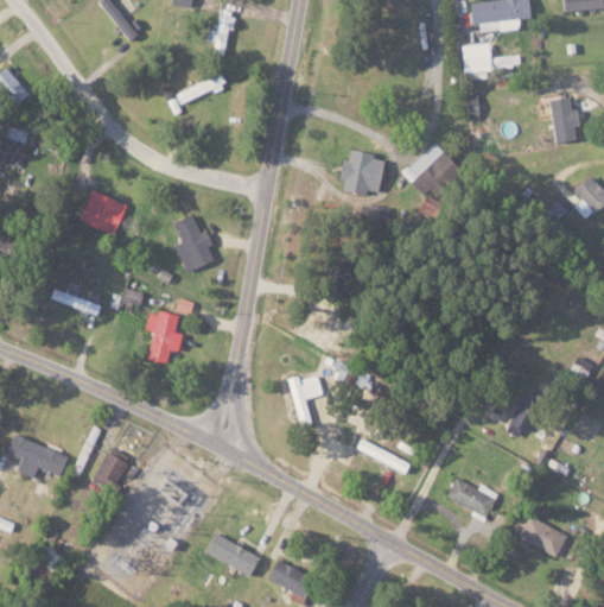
[(131,40),(140,32),(110,0),(99,0),(96,2),(131,40)]
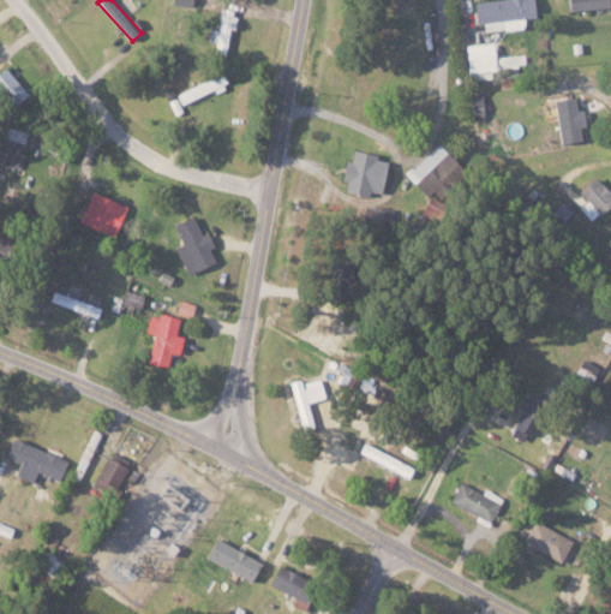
[(501,0),(479,3),(483,34),(528,28),(527,19),(539,18),(535,0),(501,0)]
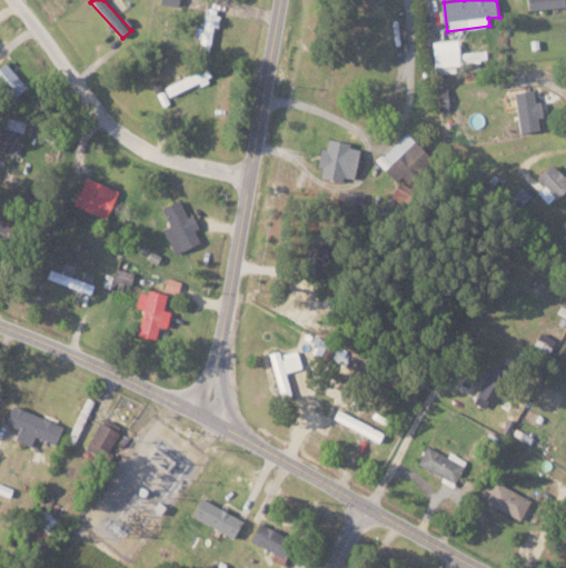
[(527,0),(528,9),(565,8),(565,0),(527,0)]
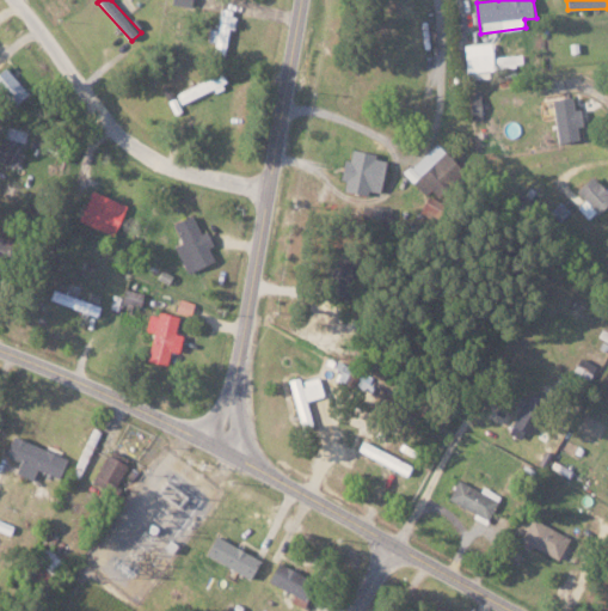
[(216,56),(228,57),(231,29),(235,29),(237,11),(220,8),(216,56)]
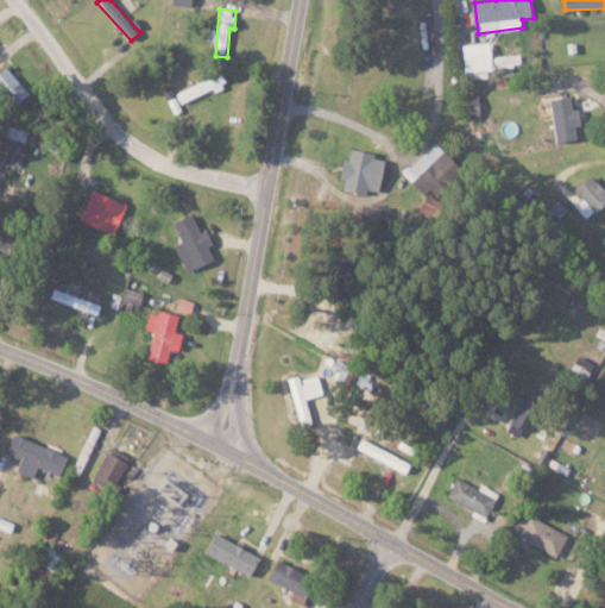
[(464,45),(465,73),(522,69),(522,56),(491,56),(491,44),(464,45)]
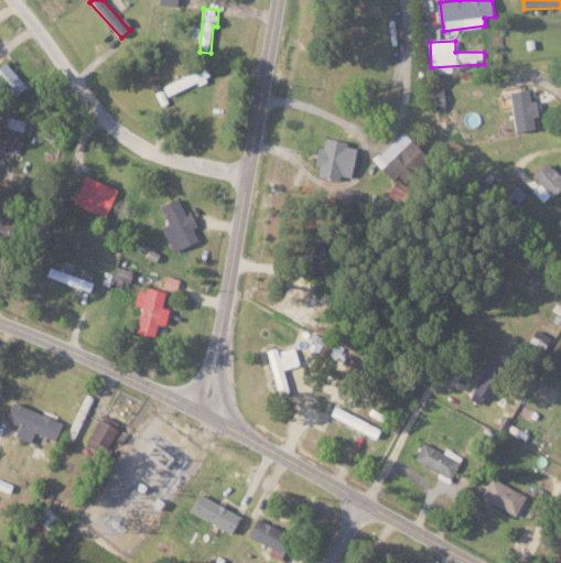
[(13,99),(27,86),(6,63),(0,67),(0,87),(2,86),(13,99)]
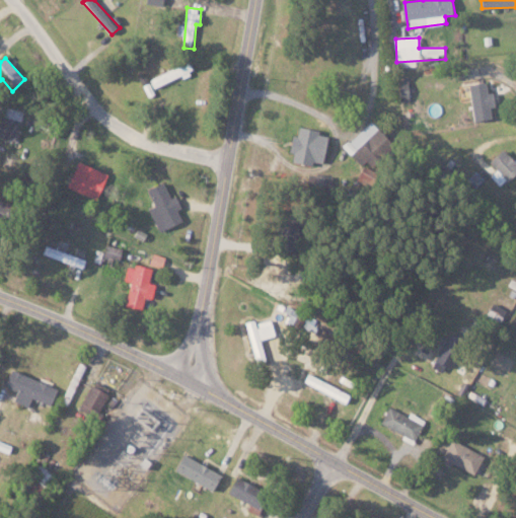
[(155,90),(194,71),(189,62),(150,80),(155,90)]
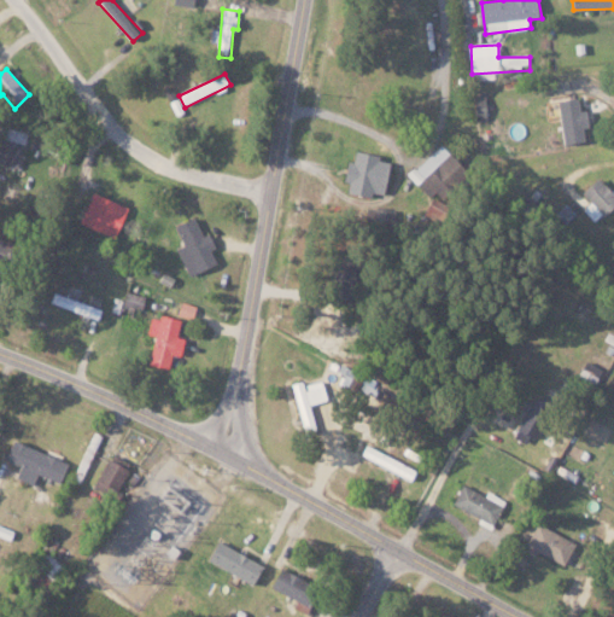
[(487,95),(477,95),(478,121),(489,121),(487,95)]
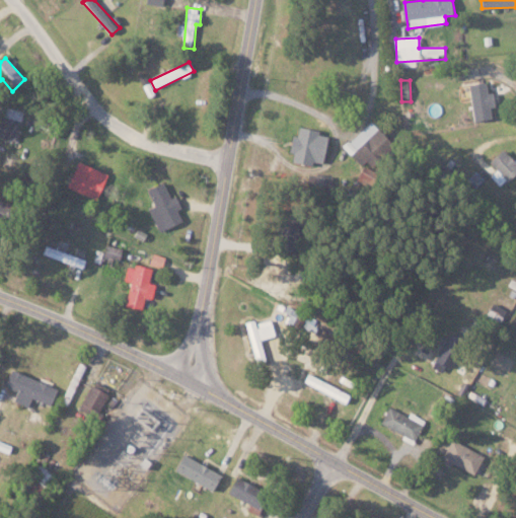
[(494,92),(490,93),(489,82),(470,84),(474,122),(493,120),(492,108),(496,107),(494,92)]
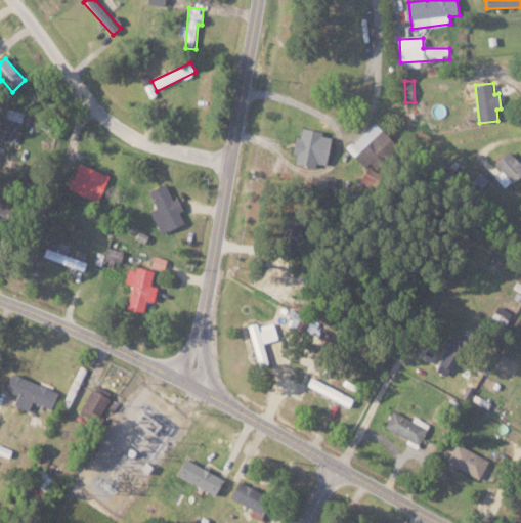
[(0,138),(15,143),(22,123),(0,116),(0,112),(1,111),(0,110),(0,138)]
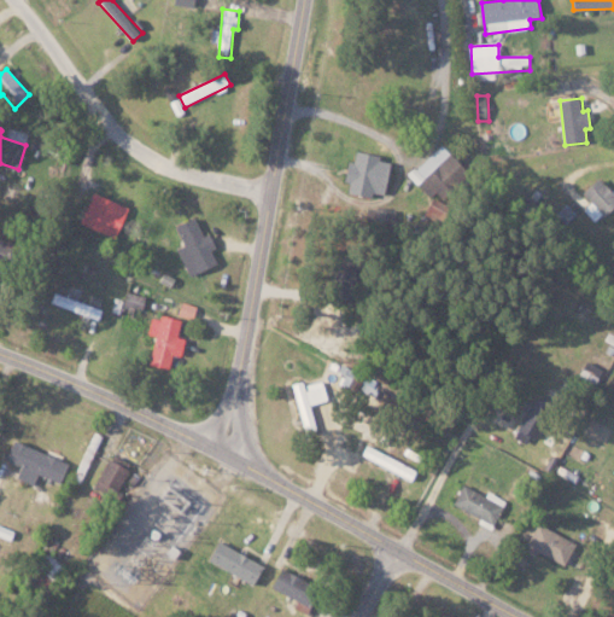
[(410,175),(433,199),(465,169),(442,146),(410,175)]
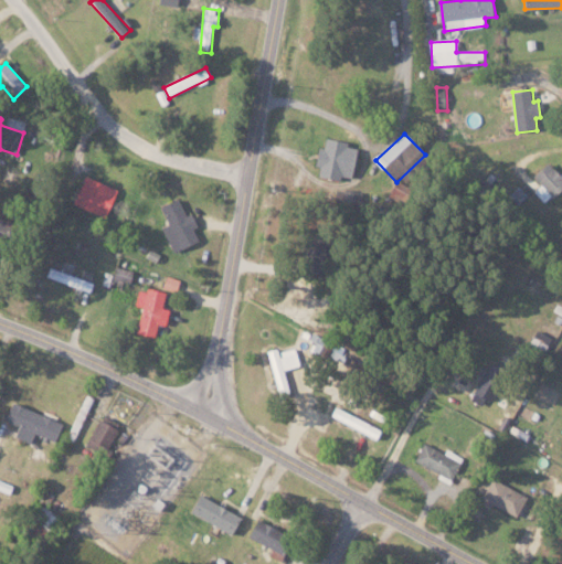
[(349,141),(326,140),(325,148),(320,148),(317,177),(353,180),(356,149),(348,148),(349,141)]
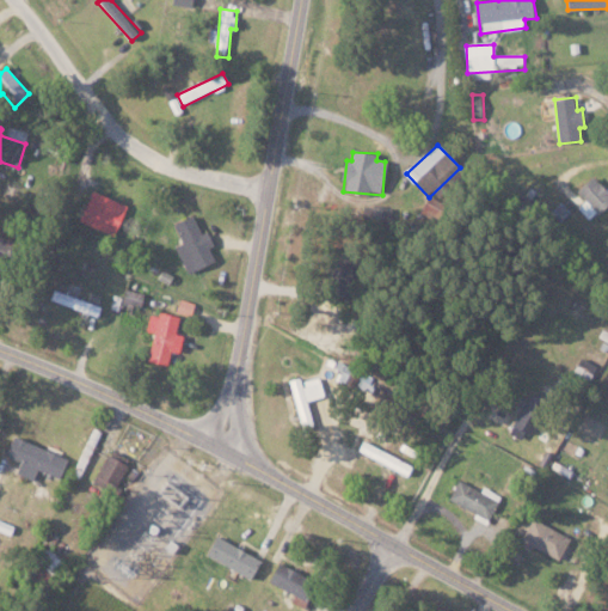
[(607,190),(594,176),(577,191),(587,201),(578,208),(591,222),(607,206),(607,190)]
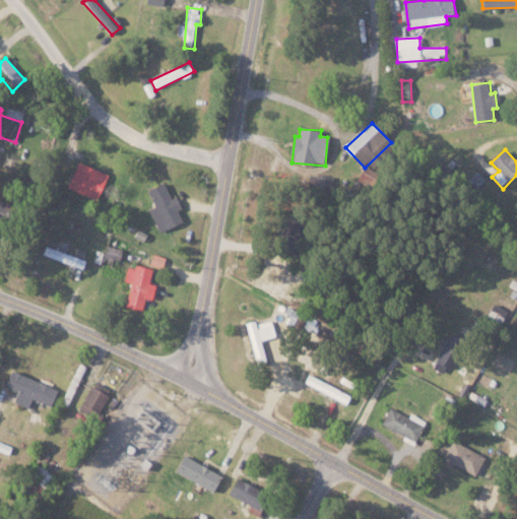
[(100,200),(109,174),(77,163),(68,189),(100,200)]
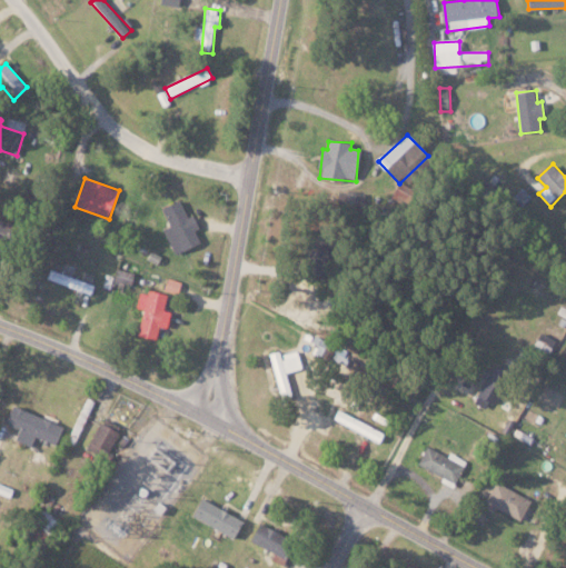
[(165,230),(174,253),(202,243),(192,215),(187,217),(181,200),(162,207),(170,228),(165,230)]
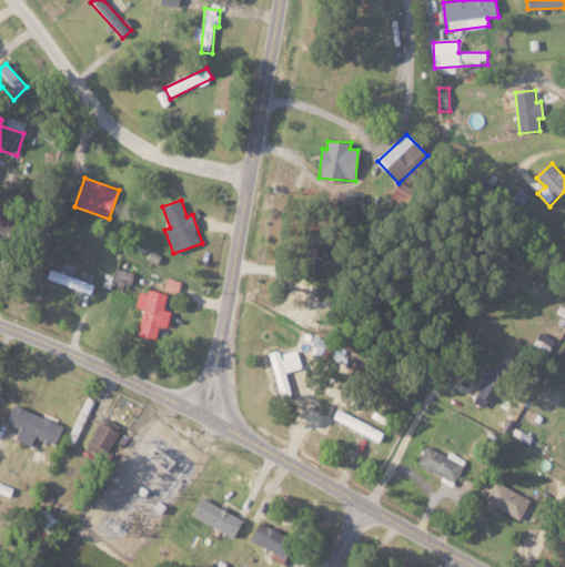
[(304,277),(321,279),(322,242),(306,241),(304,277)]
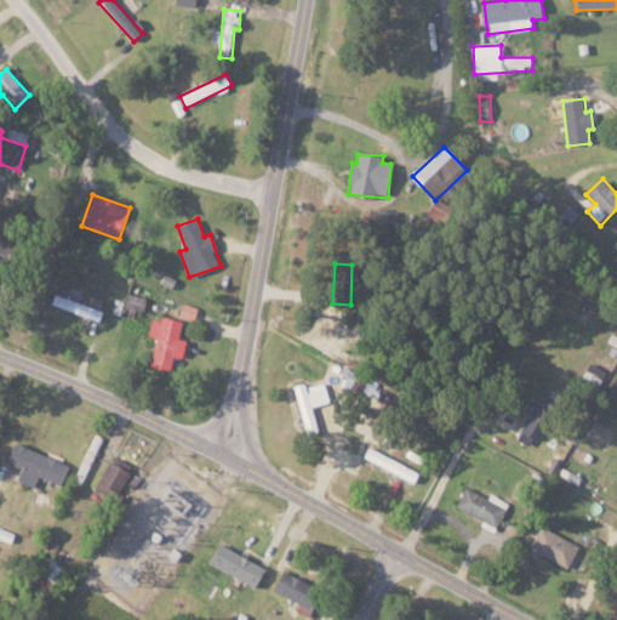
[(90,306),(102,311),(106,301),(93,296),(90,306)]
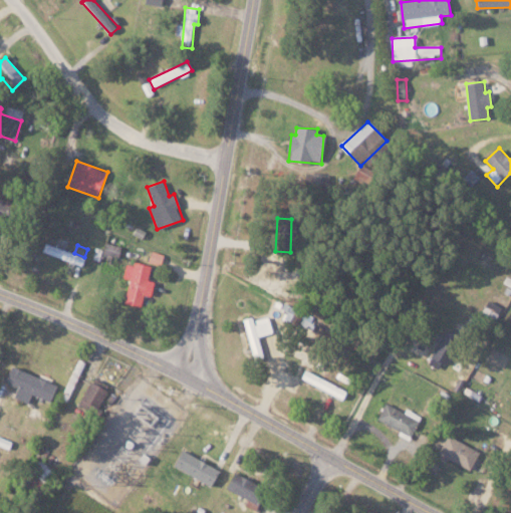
[(149,262),(161,266),(165,255),(153,251),(149,262)]
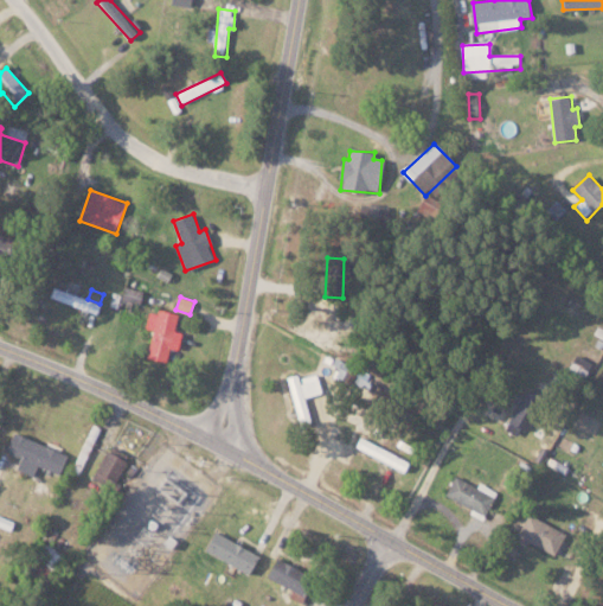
[(170,348),(178,350),(181,333),(174,332),(178,316),(151,310),(146,329),(153,331),(147,359),(166,364),(170,348)]
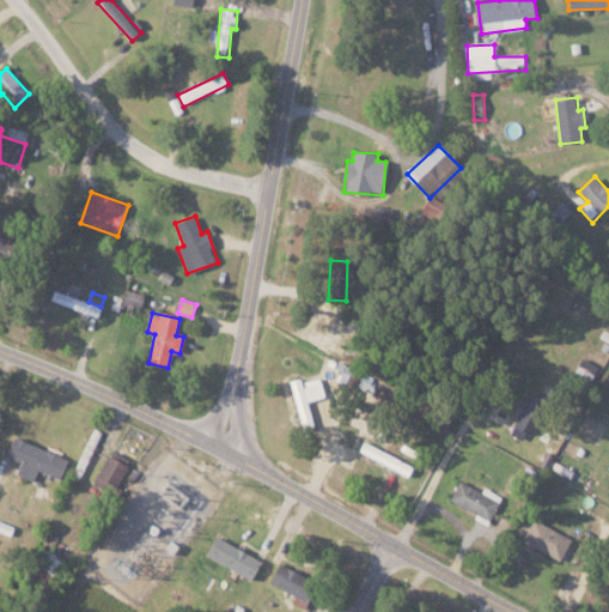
[(290,382),(304,430),(315,428),(308,403),(326,398),(321,379),(304,383),(303,379),(290,382)]
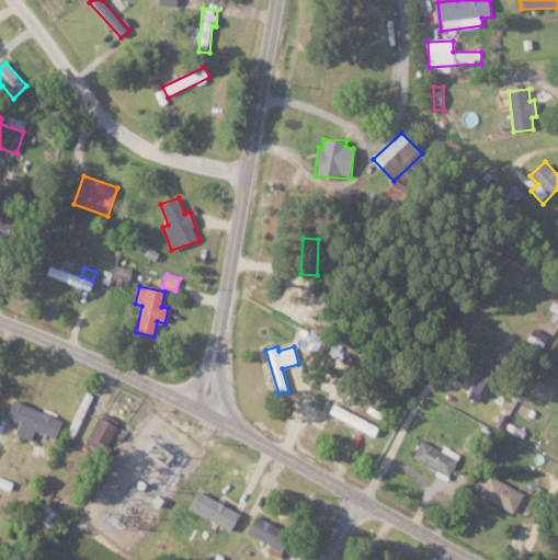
[(15,435),(31,441),(34,431),(55,440),(61,420),(12,400),(6,419),(20,424),(15,435)]
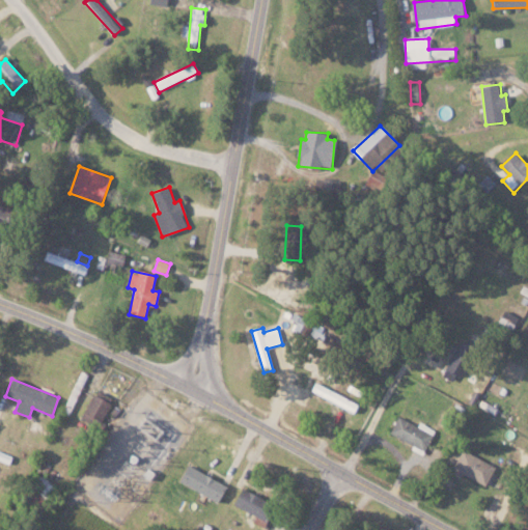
[(360,405),(321,385),(316,394),(356,413),(360,405)]
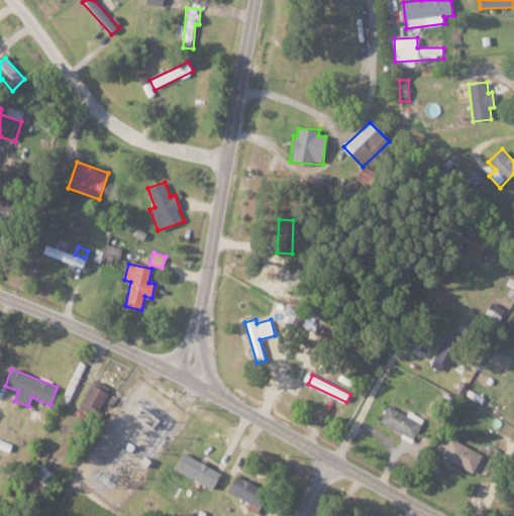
[(99,419),(110,388),(91,381),(80,413),(99,419)]
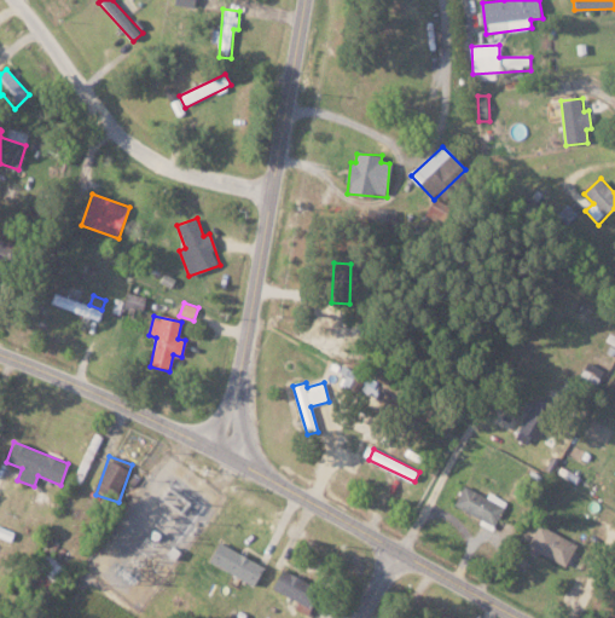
[(509,502),(491,492),(488,498),(466,486),(456,506),(495,527),(509,502)]
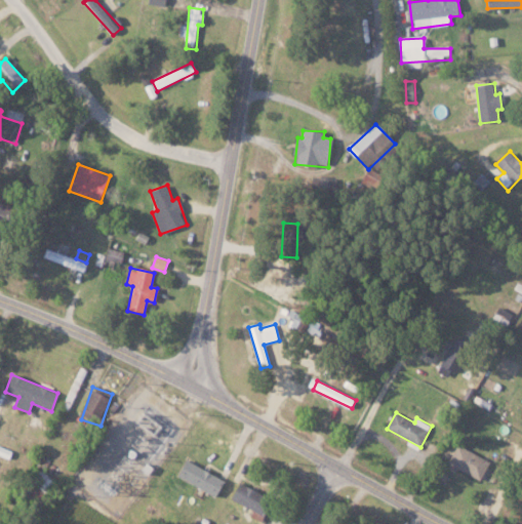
[(481,481),(490,462),(458,445),(448,464),(481,481)]
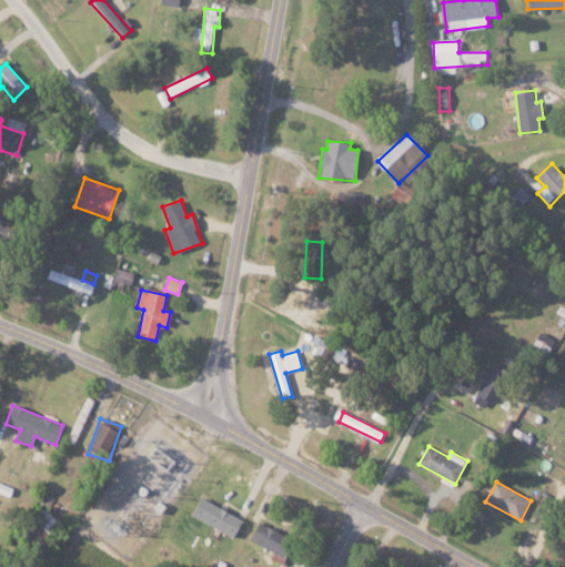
[(191,516),(233,538),(243,520),(200,498),(191,516)]
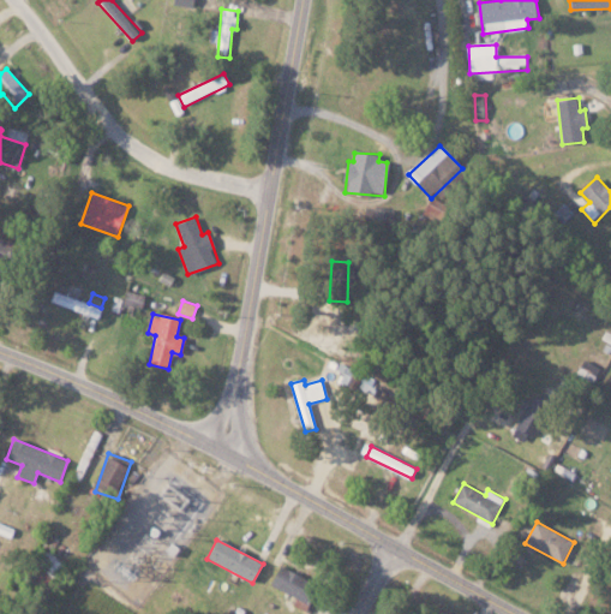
[(270,584),(298,600),(309,580),(281,566),(270,584)]
